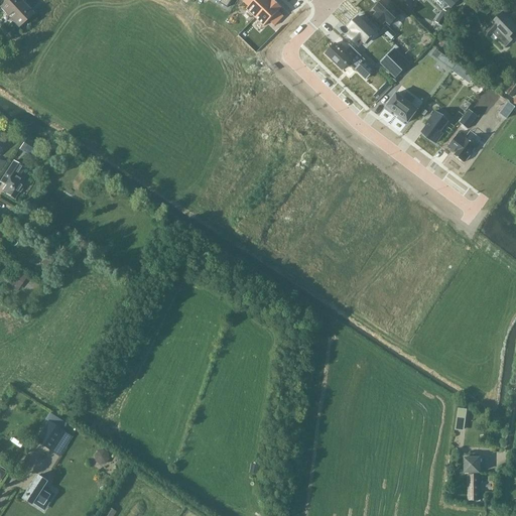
[(6,0),(2,4),(0,5),(0,7),(7,16),(5,18),(7,21),(10,19),(18,27),(33,14),(20,0),(6,0)]
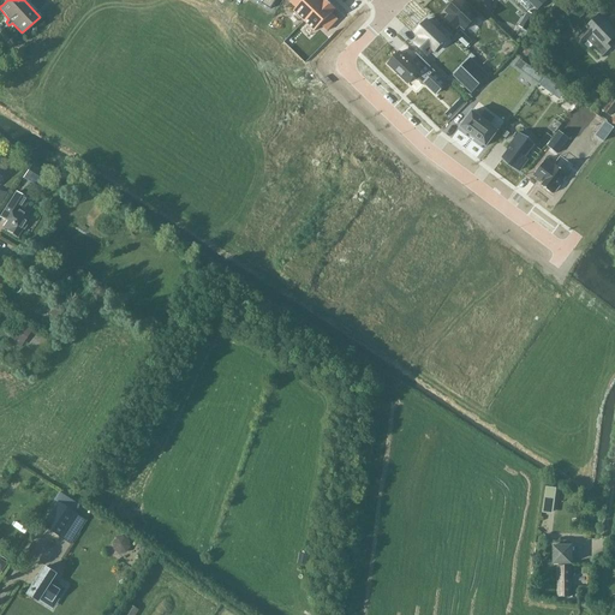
[(290,0),(288,3),(296,9),(293,11),(304,22),(323,1),(322,0),(290,0)]
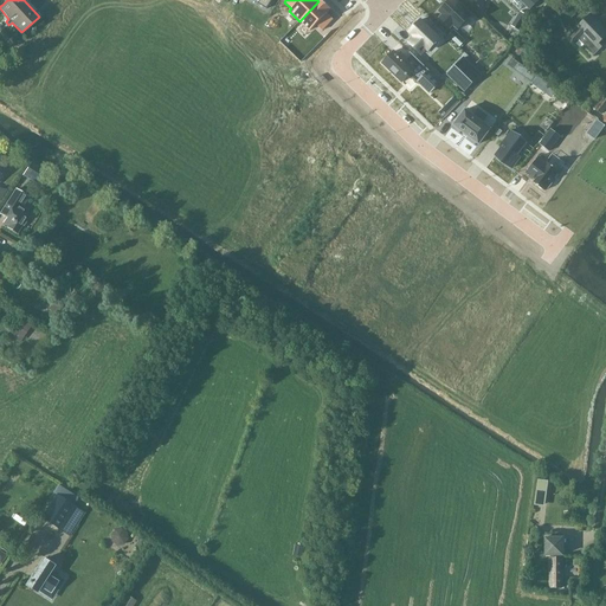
[(318,0),(318,1),(300,21),(310,31),(316,25),(322,31),(333,19),(327,13),(330,10),(321,0),(318,0)]
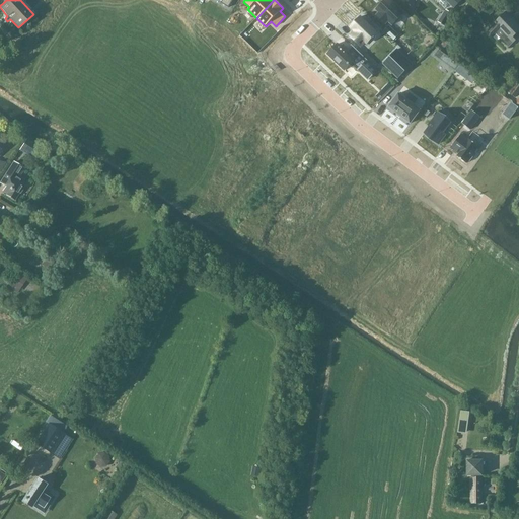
[(388,0),(385,0),(376,10),(379,12),(376,15),(385,24),(387,21),(391,25),(403,13),(388,0)]
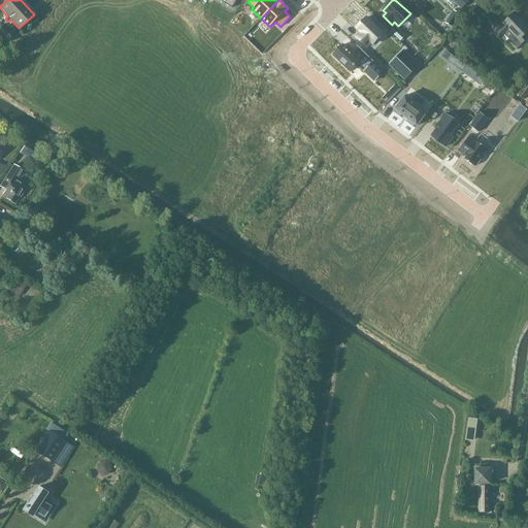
[(527,31),(527,28),(514,13),(495,32),(501,38),(509,31),(514,35),(509,40),(518,48),(527,38),(524,35),(527,31)]
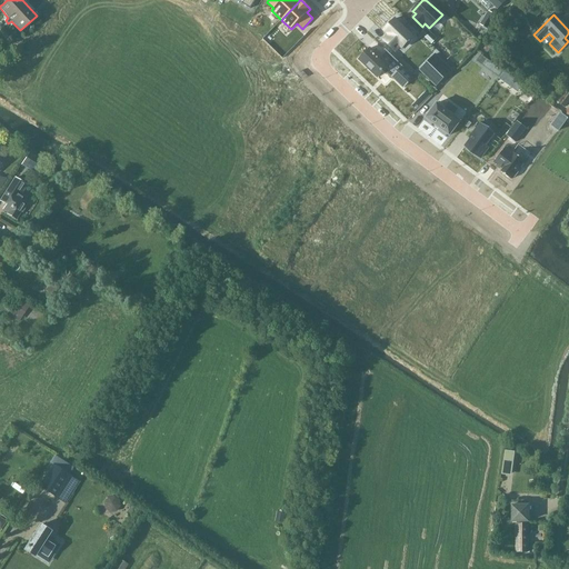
[(395,19),(383,30),(389,35),(383,40),(395,51),(400,46),(402,48),(412,37),(395,19)]
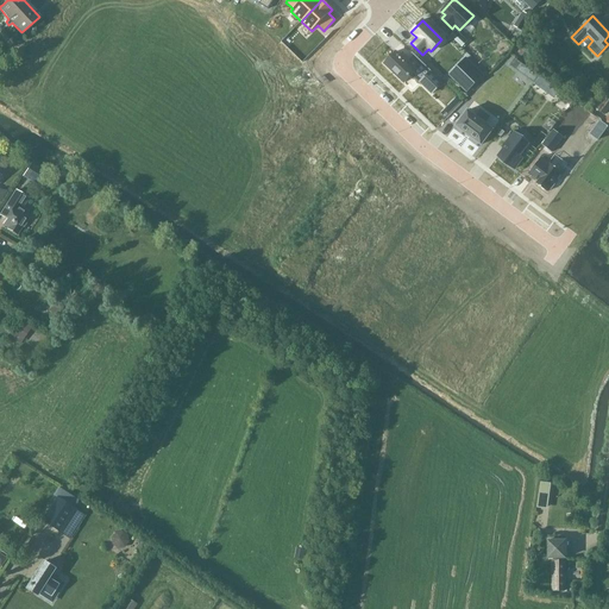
[(466,42),(456,31),(451,36),(462,46),(466,42)]
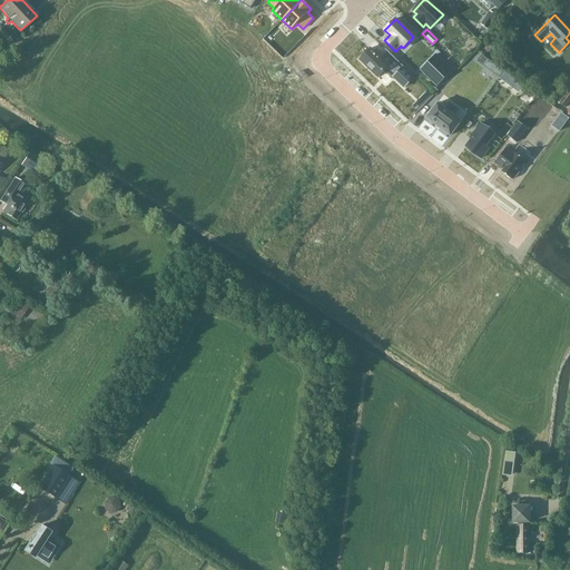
[(370,49),(360,59),(377,77),(386,69),(394,77),(393,77),(404,88),(413,78),(403,68),(404,68),(385,49),(382,53),(379,50),(375,53),(370,49)]
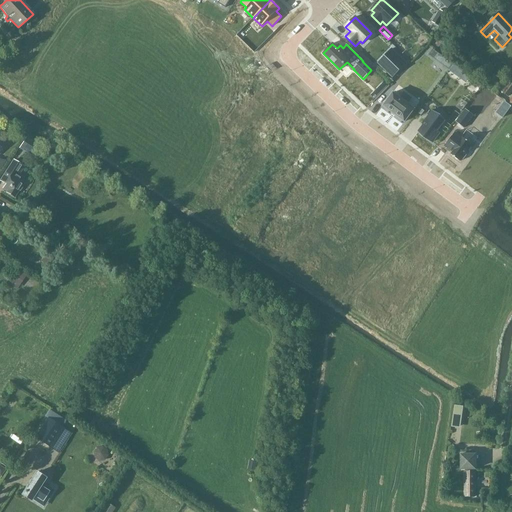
[(391,49),(378,63),(392,77),(406,63),(391,49)]
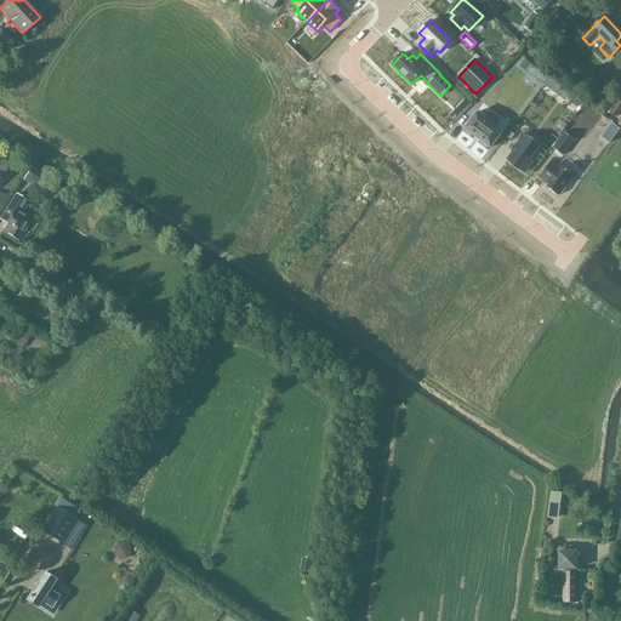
[(533,66),(528,73),(545,84),(550,78),(533,66)]
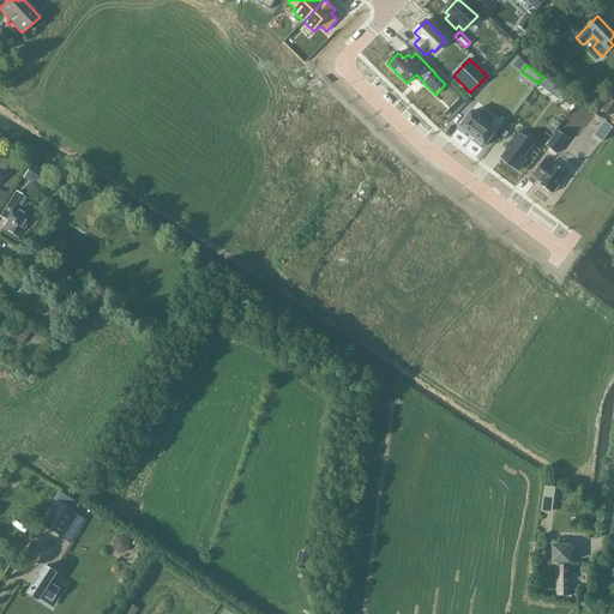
[(543,77),(539,84),(551,94),(555,86),(543,77)]
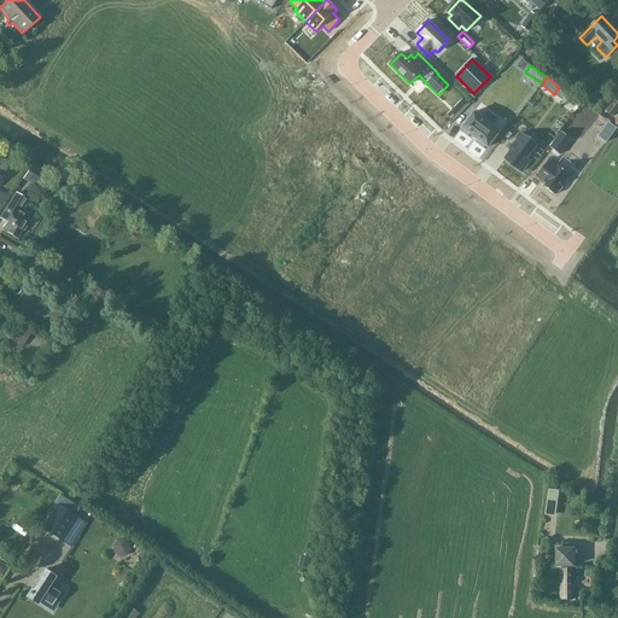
[(613,117),(617,109),(617,100),(614,99),(605,112),(613,117)]
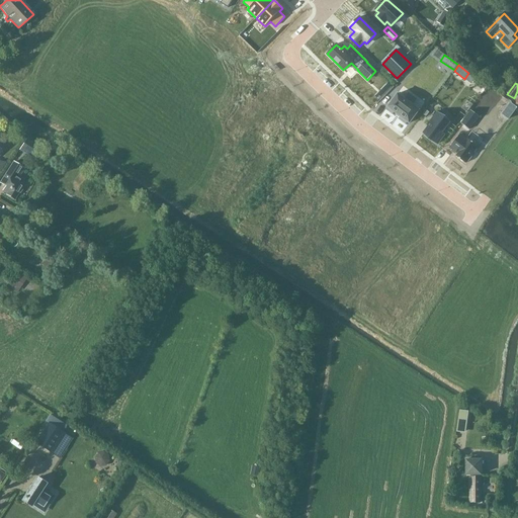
[(385,84),(379,91),(382,94),(390,88),(385,84)]
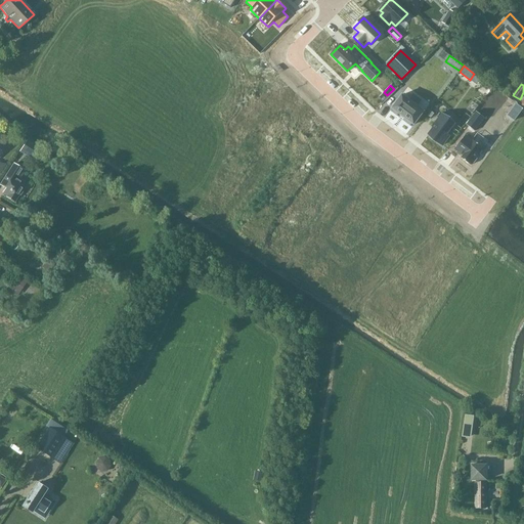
[(402,95),(392,108),(413,125),(424,112),(402,95)]
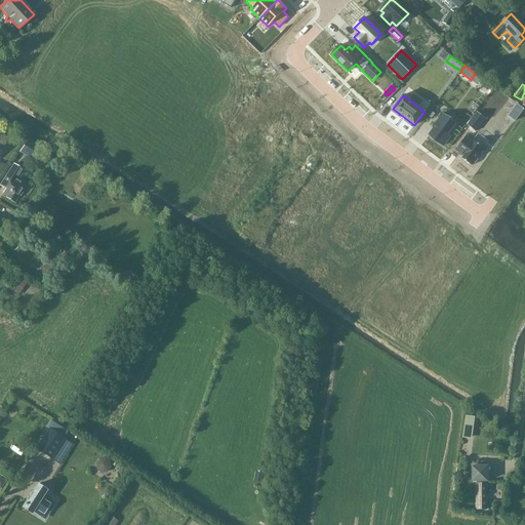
[(430,125),(425,132),(439,143),(446,133),(443,131),(451,121),(438,111),(428,124),(430,125)]
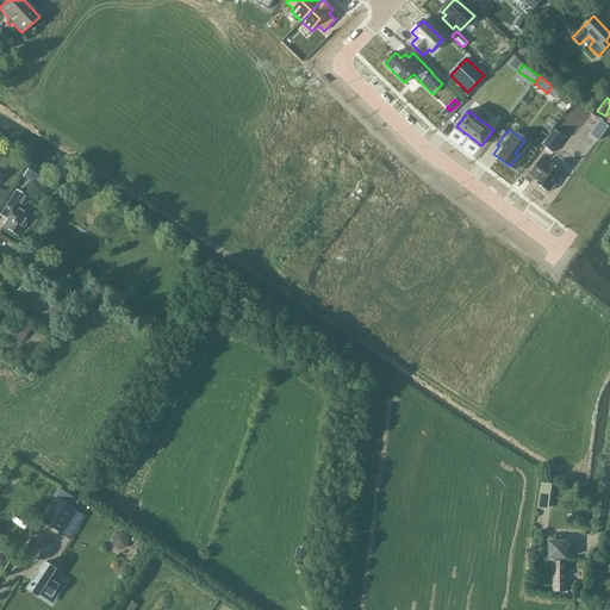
[(541,159),(529,174),(541,182),(539,186),(548,192),(562,173),(549,163),(541,159)]
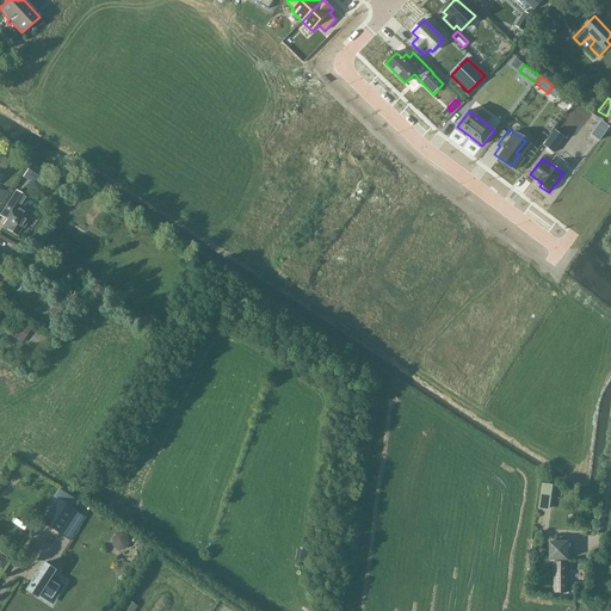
[(42,185),(48,176),(30,165),(25,173),(42,185)]
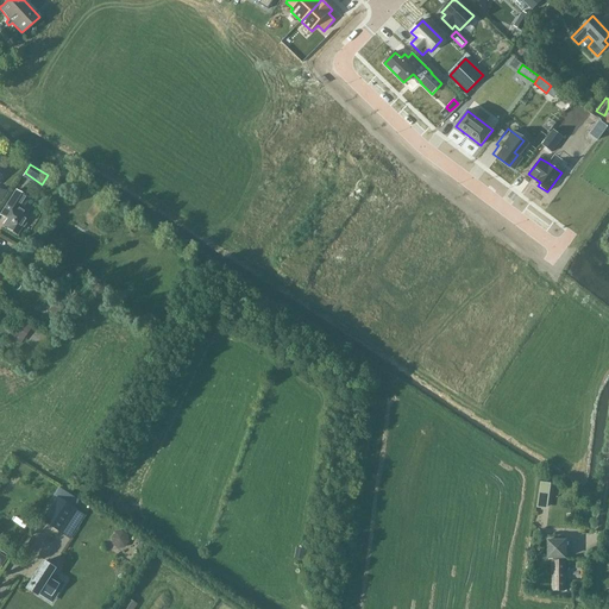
[(16,190),(0,214),(6,219),(4,224),(7,227),(7,228),(17,234),(23,225),(23,226),(31,213),(22,207),(27,199),(16,190)]
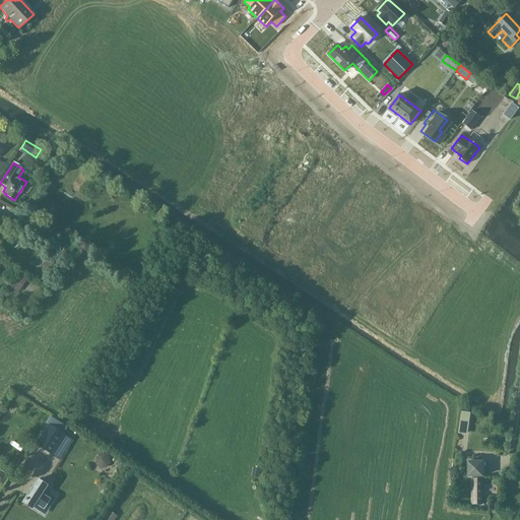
[(52,262),(46,259),(41,265),(48,269),(52,262)]
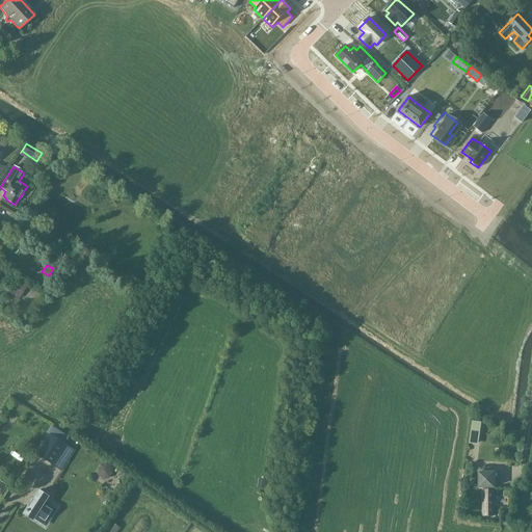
[(28,286),(20,281),(10,295),(18,300),(28,286)]
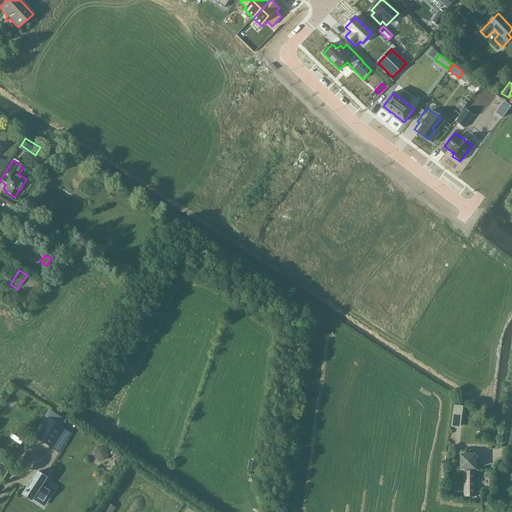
[(463,406),(454,405),(451,426),(460,428),(463,406)]
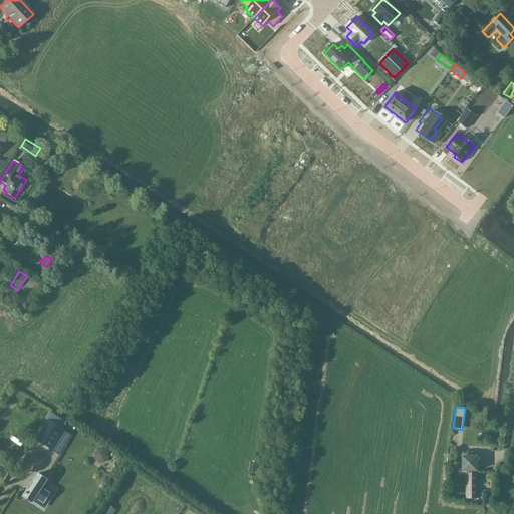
[(47,420),(35,439),(49,449),(61,429),(47,420)]
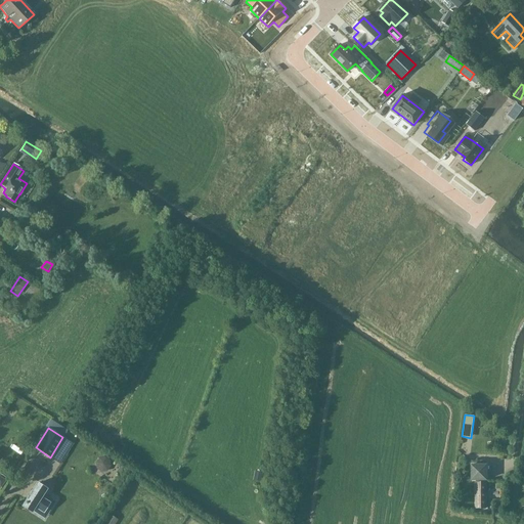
[(110,460),(105,456),(99,457),(96,463),(97,469),(102,472),(107,471),(112,466),(110,460)]
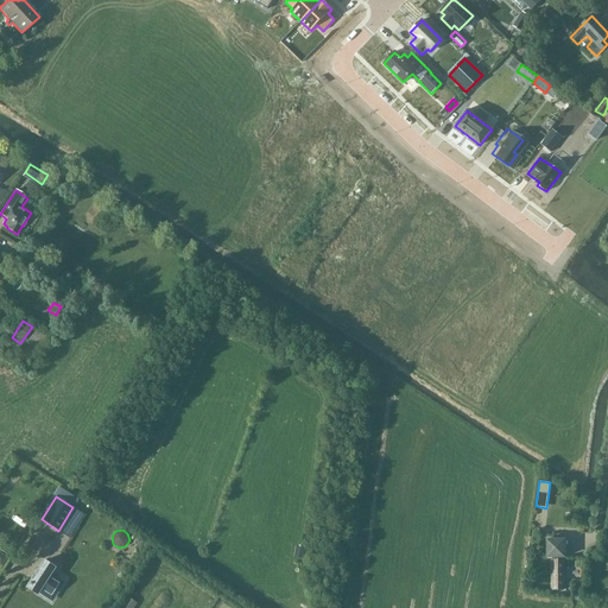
[(564,590),(563,561),(563,558),(565,558),(565,543),(559,543),(559,542),(546,542),(546,559),(551,559),(551,590),(564,590)]
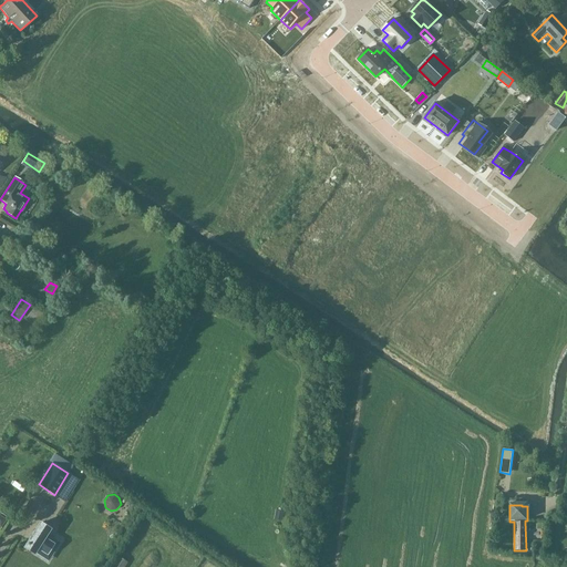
[(47,533),(49,529),(40,524),(24,548),(33,554),(38,547),(47,554),(52,544),(50,543),(53,537),(47,533)]
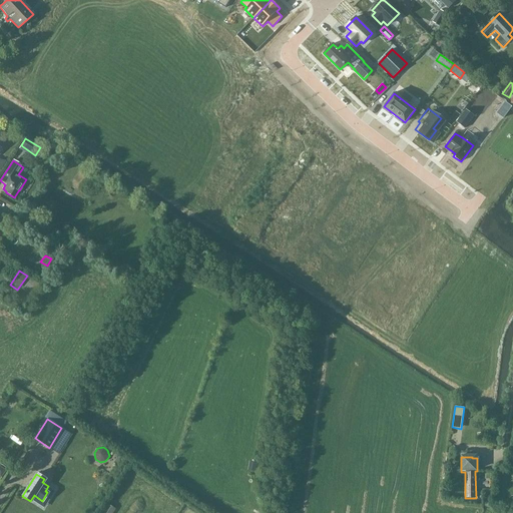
[(110,512),(114,508),(108,504),(102,512),(110,512)]
